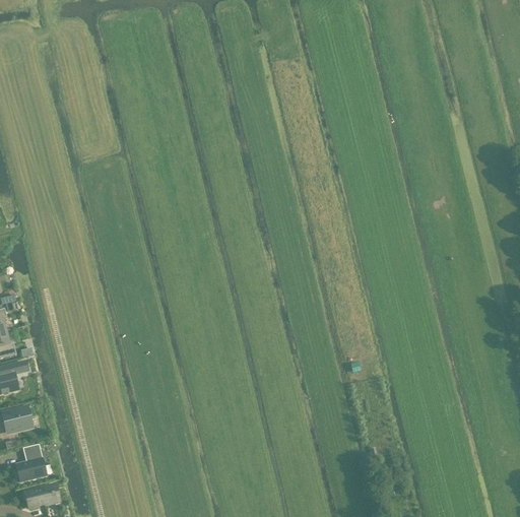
[(14,293),(5,295),(7,302),(15,299),(14,293)]
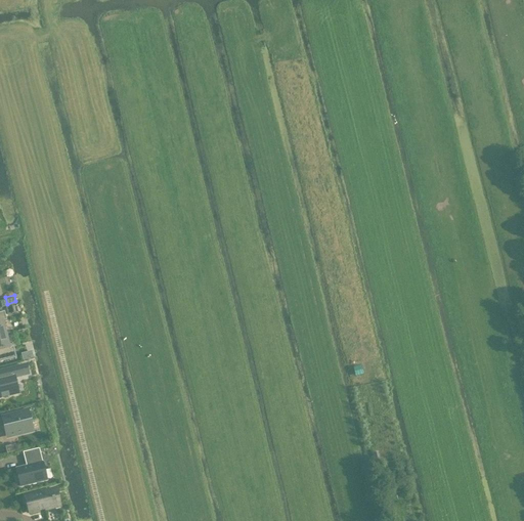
[(0,358),(16,355),(13,344),(8,345),(5,332),(0,333),(0,358)]
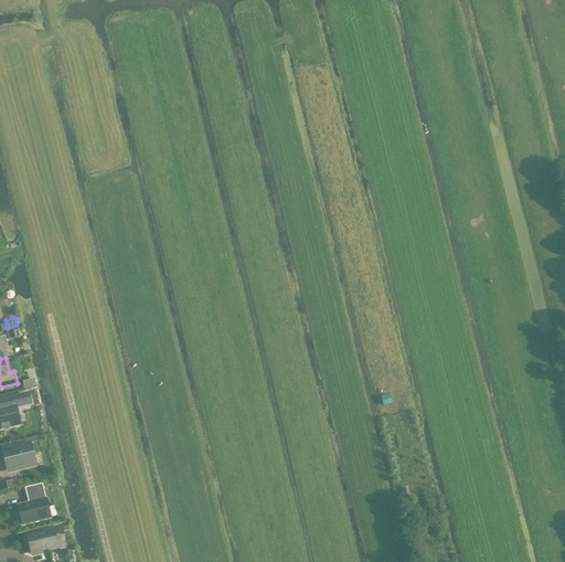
[(0,427),(21,423),(21,422),(18,405),(28,403),(24,390),(0,395),(0,427)]
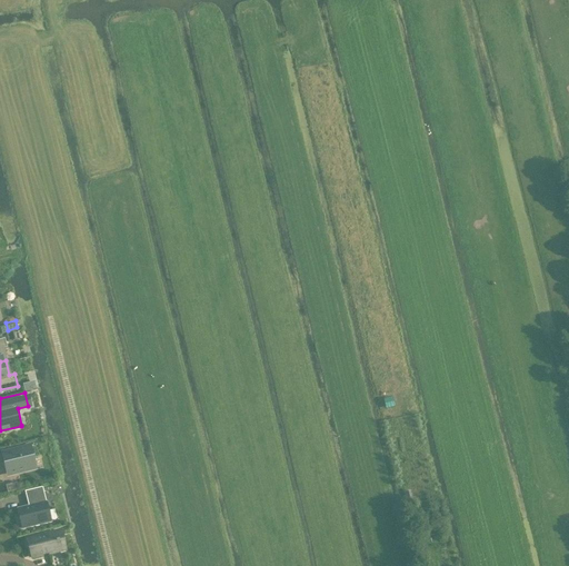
[(9,454),(2,455),(6,469),(18,466),(19,472),(37,467),(30,442),(8,447),(9,454)]
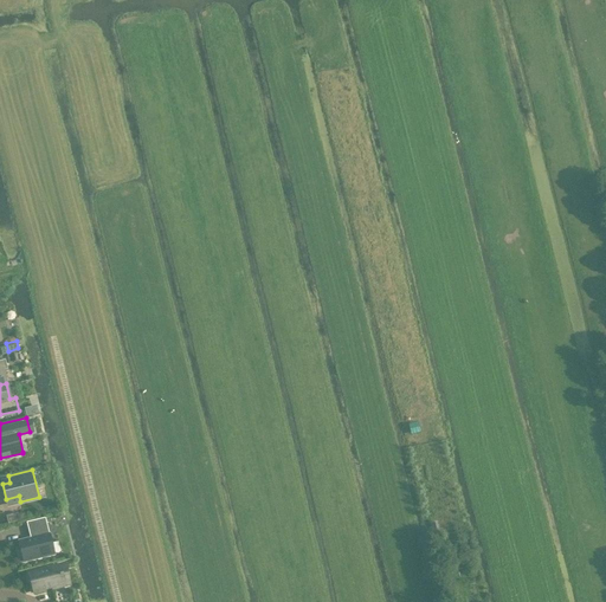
[(18,510),(6,513),(8,520),(19,518),(18,510)]
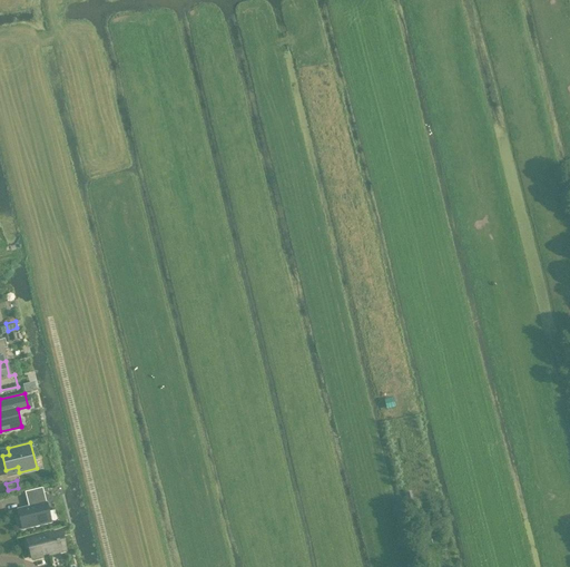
[(47,499),(46,499),(42,485),(28,489),(31,504),(18,507),(22,527),(52,519),(47,499)]
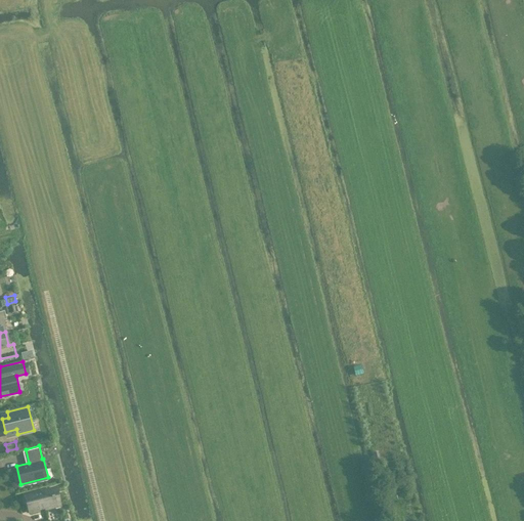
[(45,509),(61,505),(57,486),(27,493),(31,510),(44,507),(45,509)]
